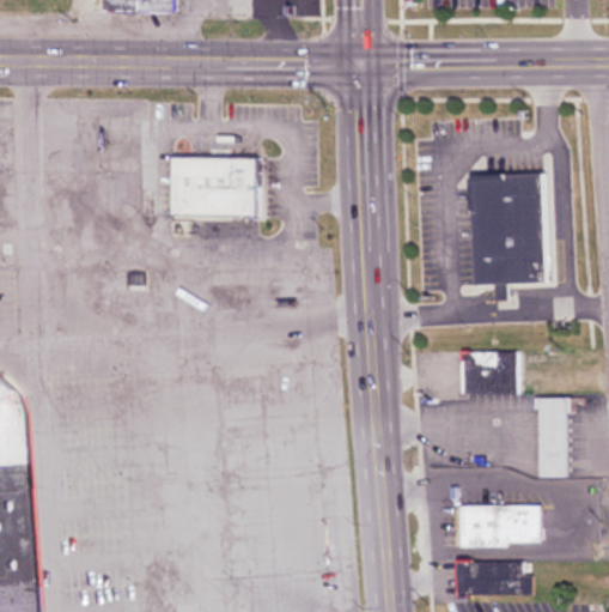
[(101,0),(101,11),(174,11),(174,0),(101,0)]
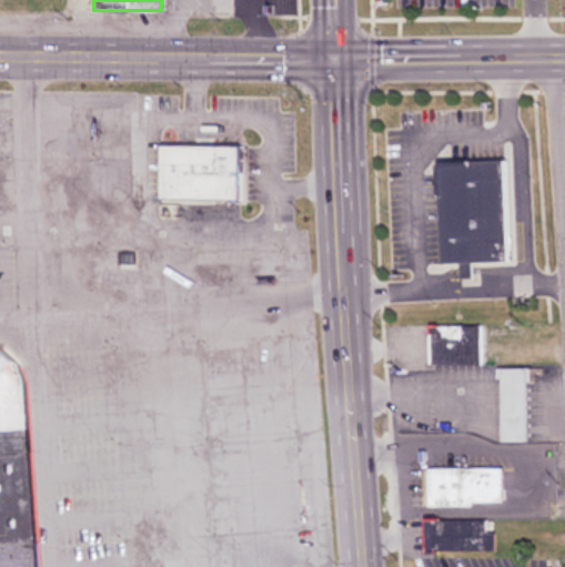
[(159,145),(159,201),(238,202),(239,147),(159,145)]
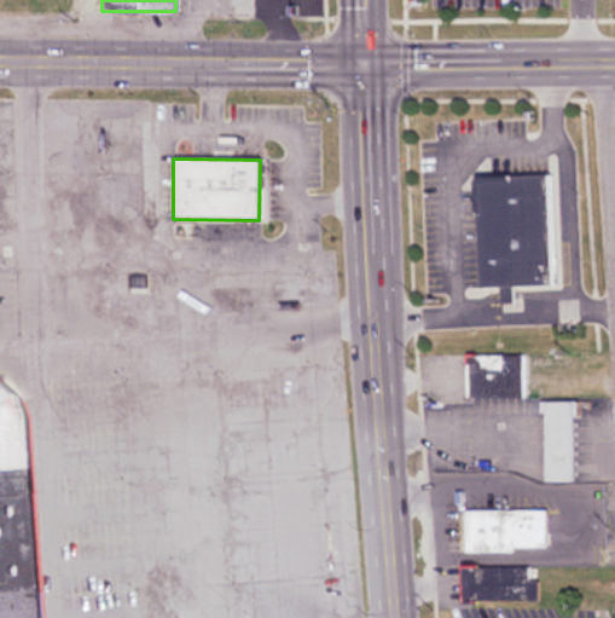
[(550,174),(475,177),(479,287),(503,287),(503,288),(553,286),(550,174)]
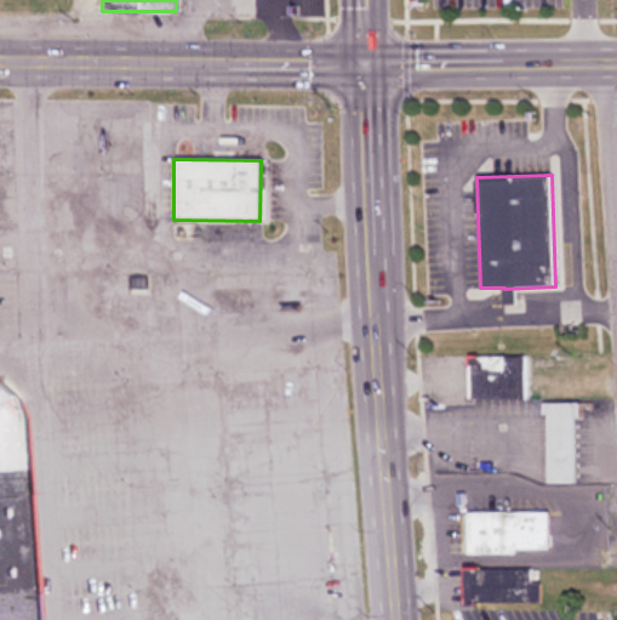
[(467,356),(467,398),(523,398),(523,356),(467,356)]
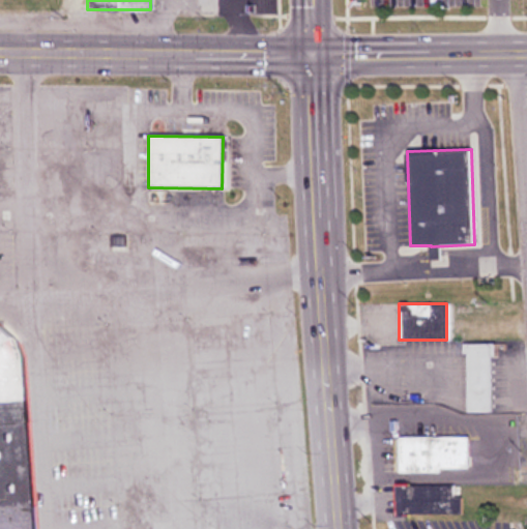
[(0,528),(29,528),(27,378),(4,378),(3,315),(0,315),(0,528)]
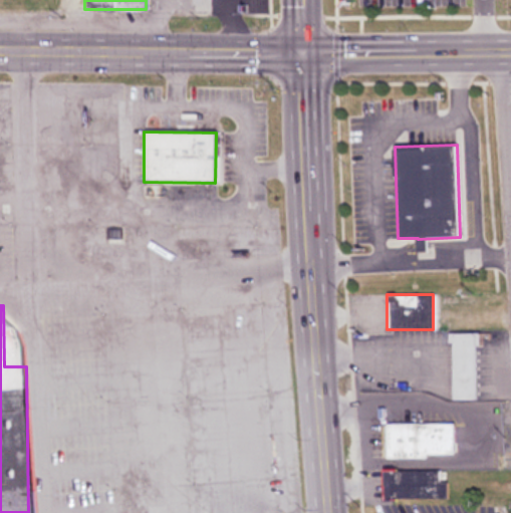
[(476,399),(477,334),(453,333),(452,399),(476,399)]
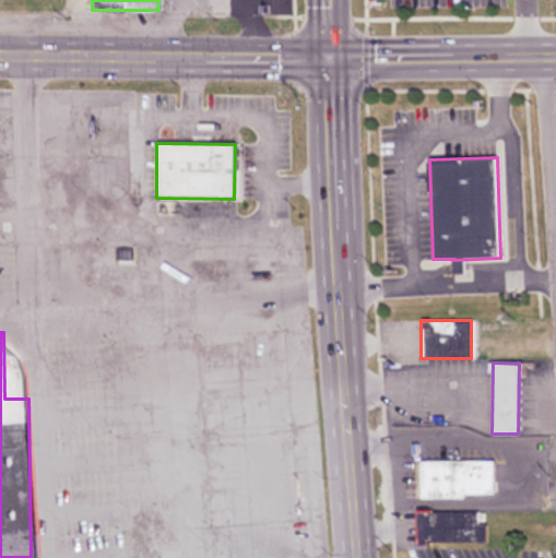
[(420,495),(492,495),(492,460),(420,460),(420,495)]
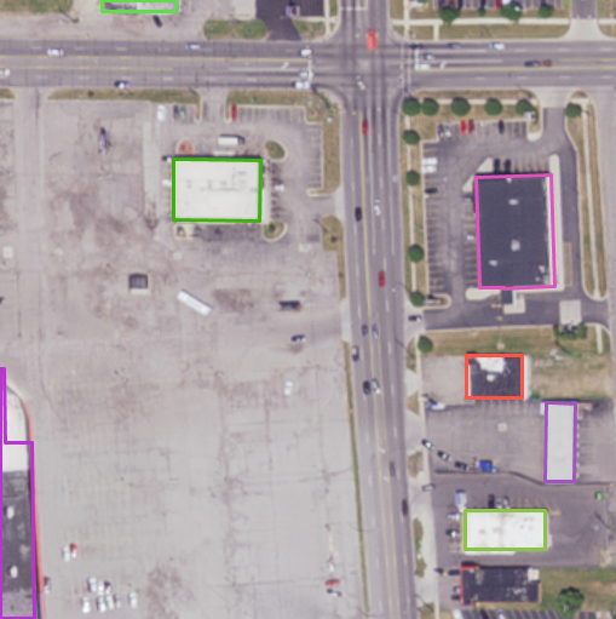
[(539,602),(539,580),(529,580),(529,567),(462,567),(462,602),(539,602)]
